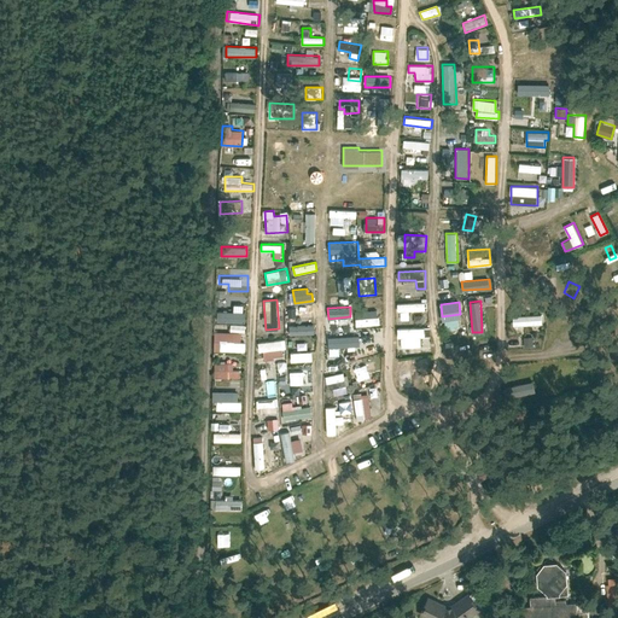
[(356,326),(378,325),(378,310),(355,312),(356,326)]
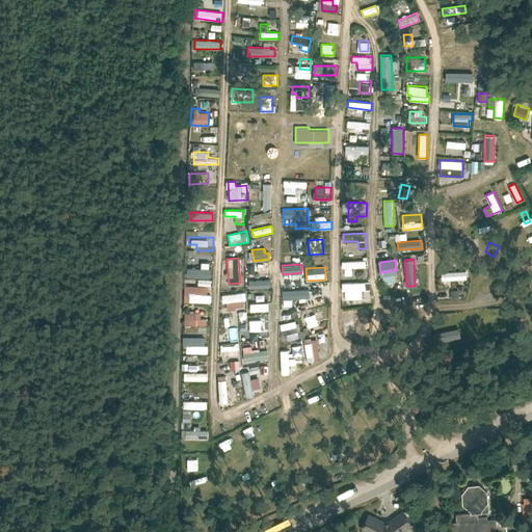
[(211,277),(211,268),(186,268),(186,277),(211,277)]
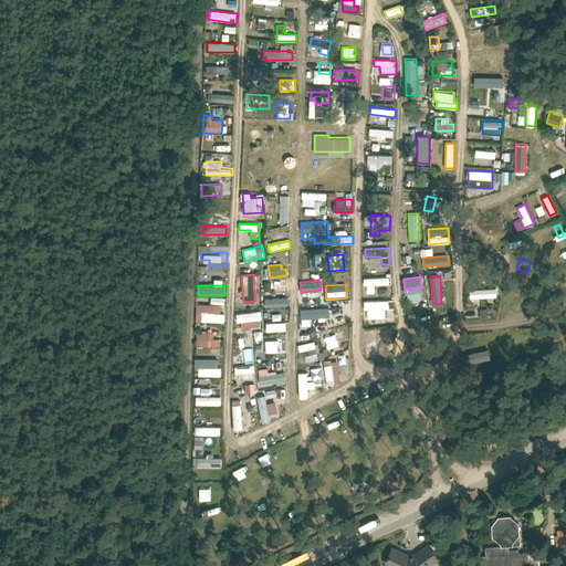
[(498,296),(496,287),(469,289),(470,297),(498,296)]
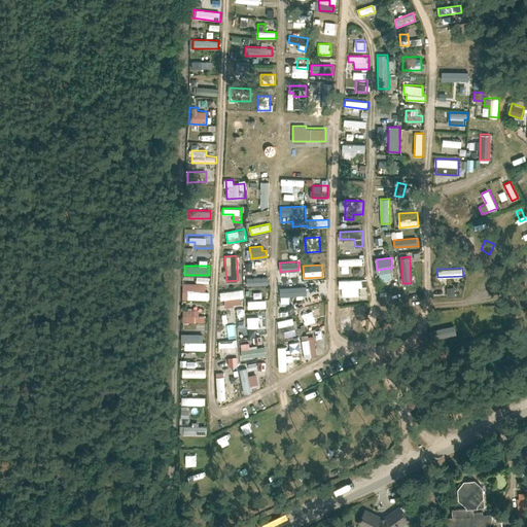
[(267,271),(247,272),(247,285),(268,283),(267,271)]
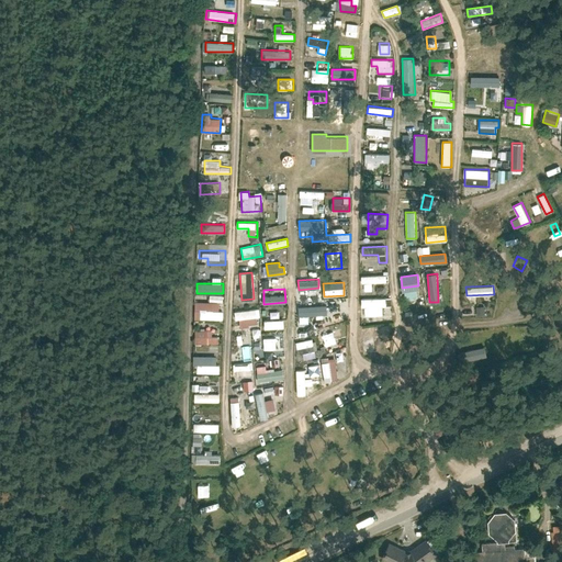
[(417,291),(405,293),(407,302),(419,300),(417,291)]
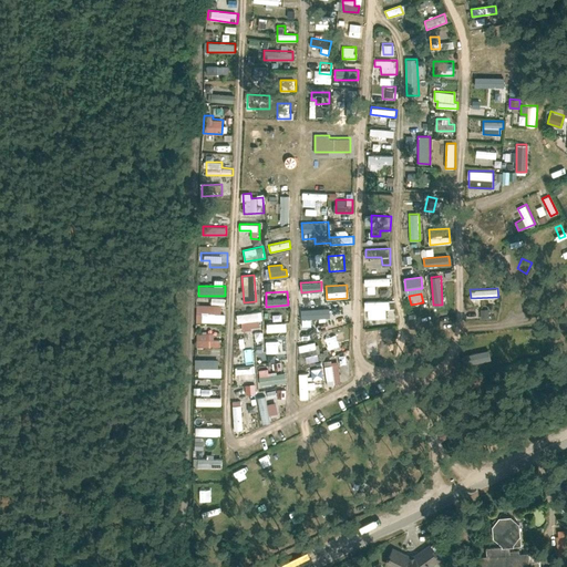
[(389,309),(389,300),(364,300),(364,309),(389,309)]
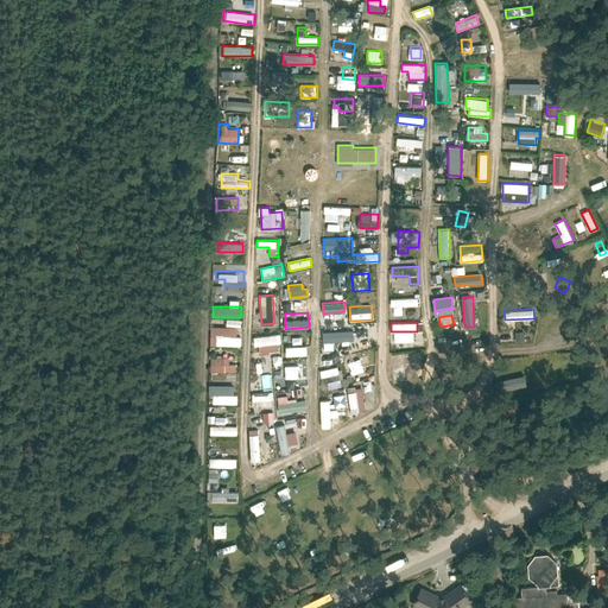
[(242,337),(236,336),(238,327),(211,327),(210,346),(242,346),(242,337)]
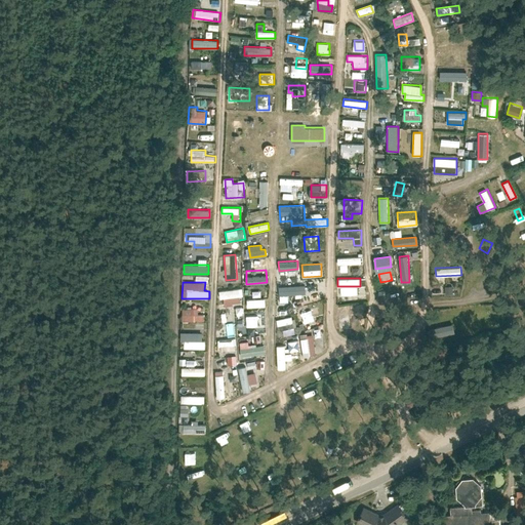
[(305,284),(279,286),(279,301),(289,300),(288,294),(306,294),(305,284)]
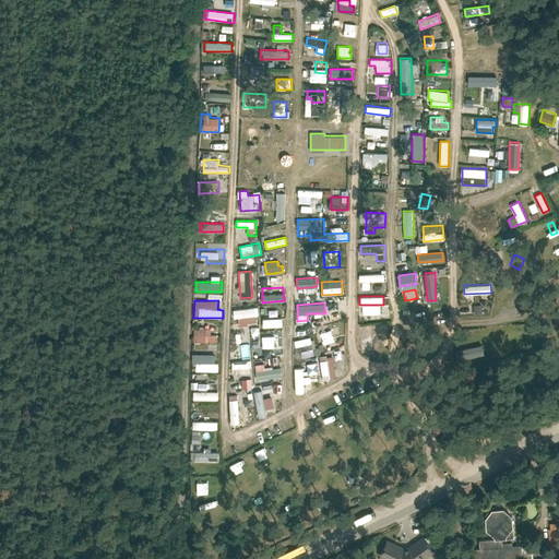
[(258,308),(234,308),(234,318),(238,317),(239,324),(256,324),(256,316),(259,314),(258,308)]
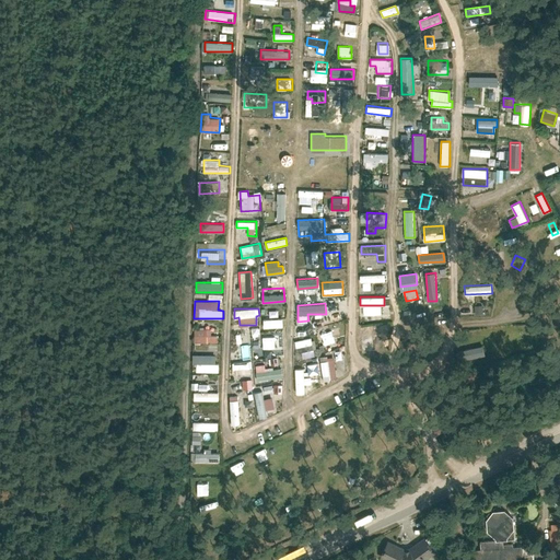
[(283,326),(283,318),(264,319),(264,327),(283,326)]
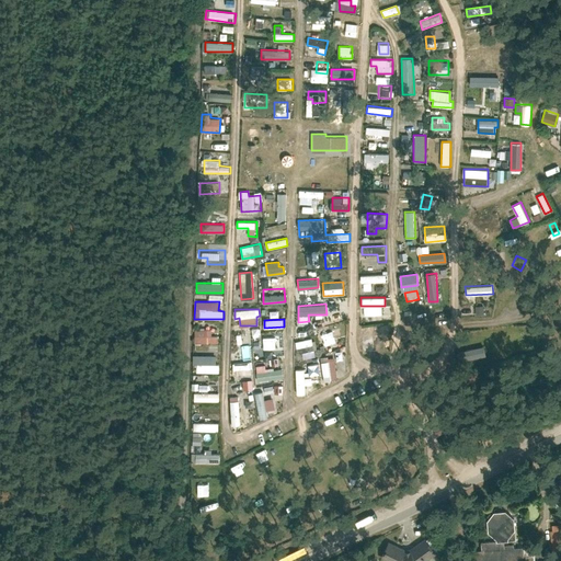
[(365,325),(366,345),(379,344),(378,324),(365,325)]
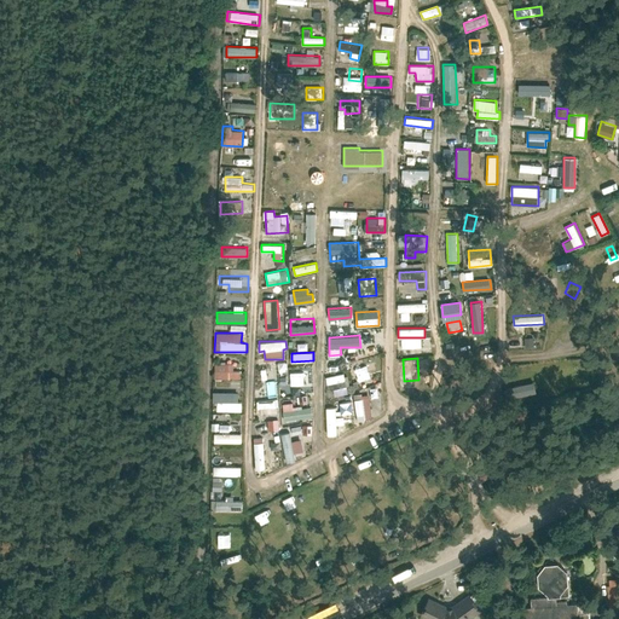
[(372,380),(370,372),(377,371),(375,363),(368,365),(366,360),(353,363),(357,382),(372,380)]
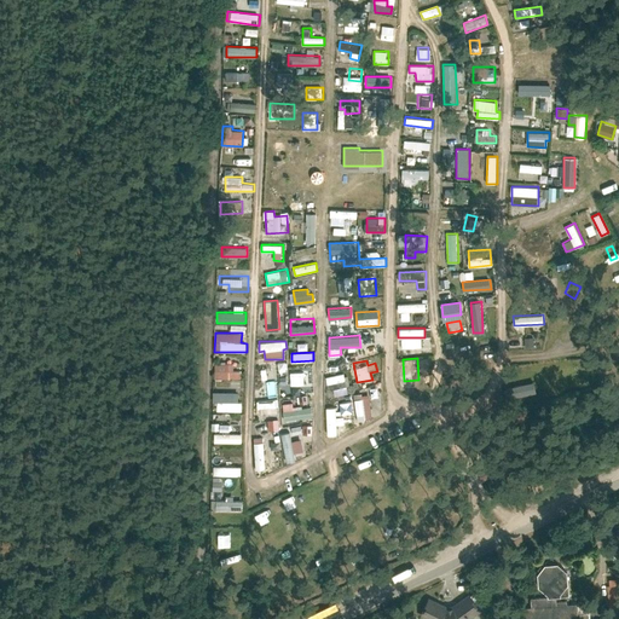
[(241,379),(241,370),(235,370),(235,363),(214,364),(215,380),(241,379)]
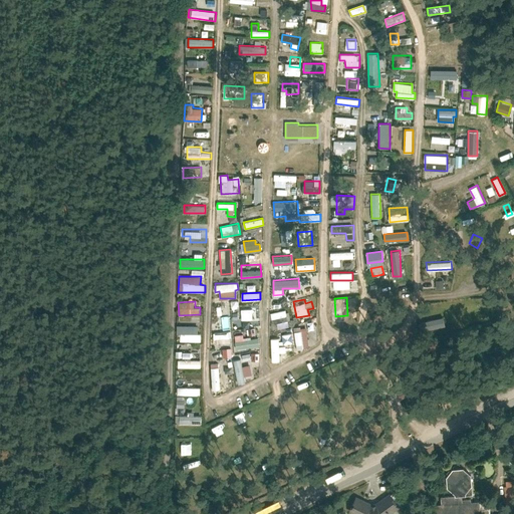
[(276,320),(277,328),(288,327),(286,310),(270,312),(271,321),(276,320)]
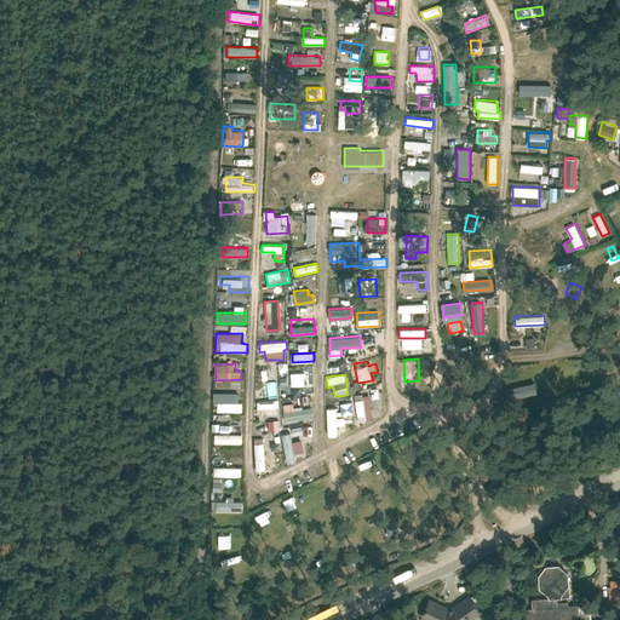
[(290,382),(282,382),(283,390),(310,389),(310,379),(300,379),(300,375),(290,377),(290,382)]
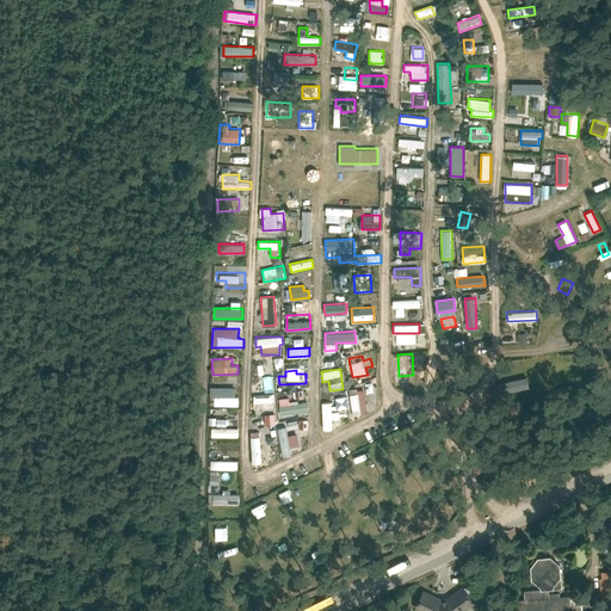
[(235,396),(235,387),(210,387),(210,395),(215,395),(215,405),(239,406),(240,396),(235,396)]
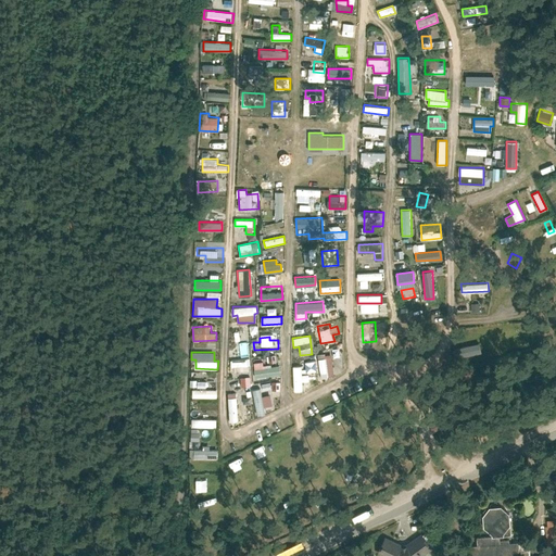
[(270,364),(277,362),(275,354),(268,356),(270,364)]
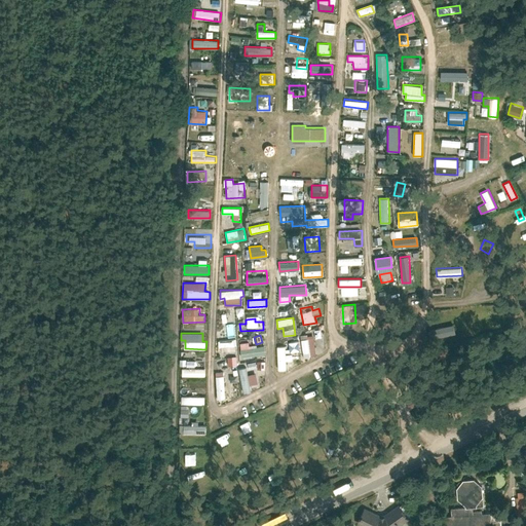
[(301,335),(302,358),(315,357),(314,335),(301,335)]
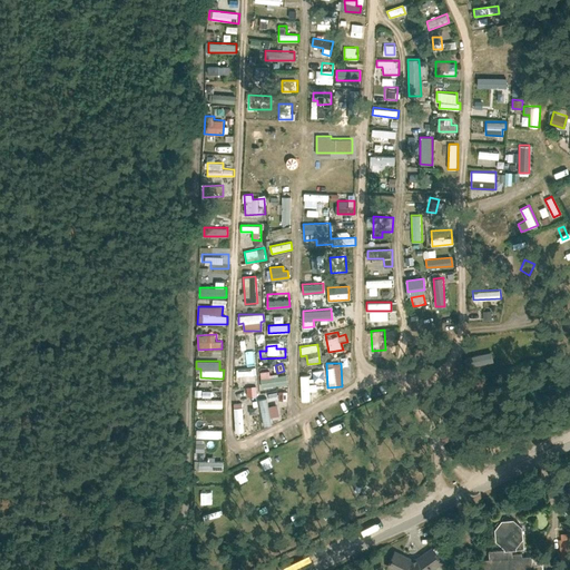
[(287,385),(287,375),(269,375),(269,370),(261,371),(262,386),(287,385)]
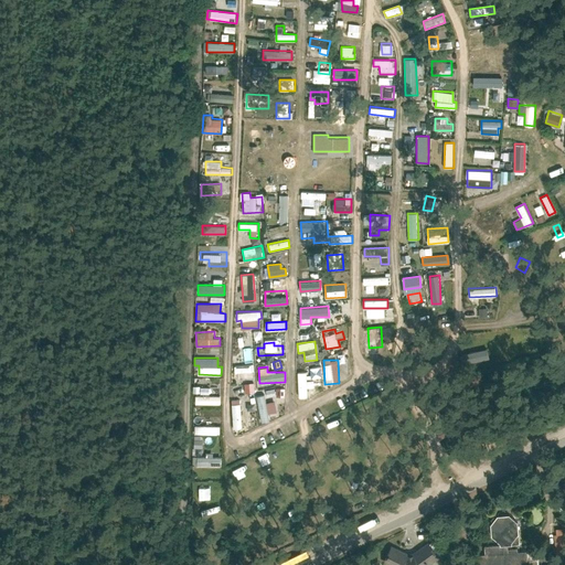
[(322,377),(321,366),(310,368),(311,379),(322,377)]
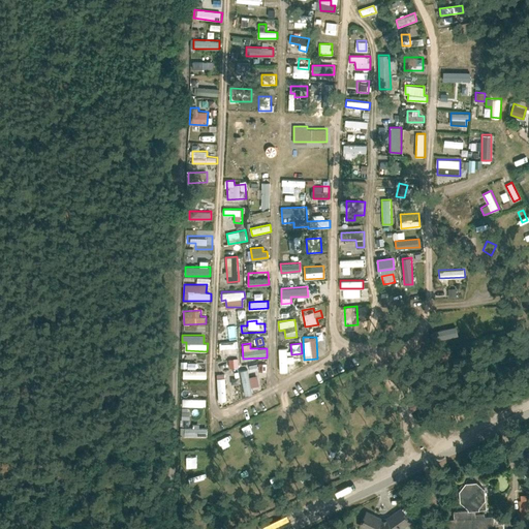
[(288,370),(287,350),(280,351),(281,370),(288,370)]
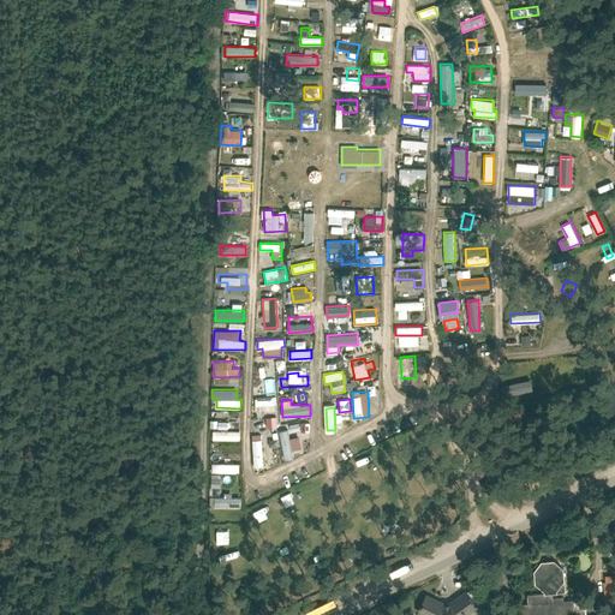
[(267,417),(267,428),(278,428),(278,416),(267,417)]
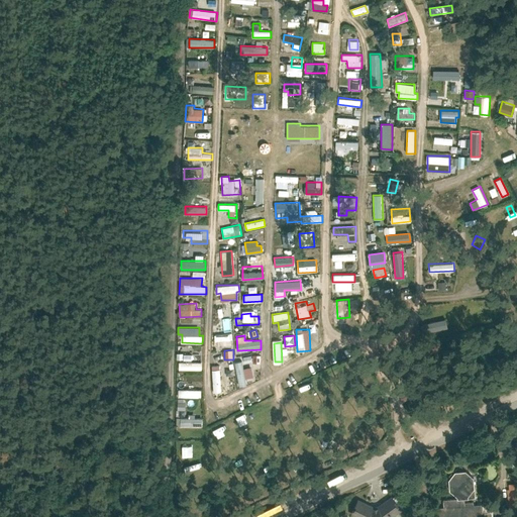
[(252,354),(252,363),(262,364),(262,354),(252,354)]
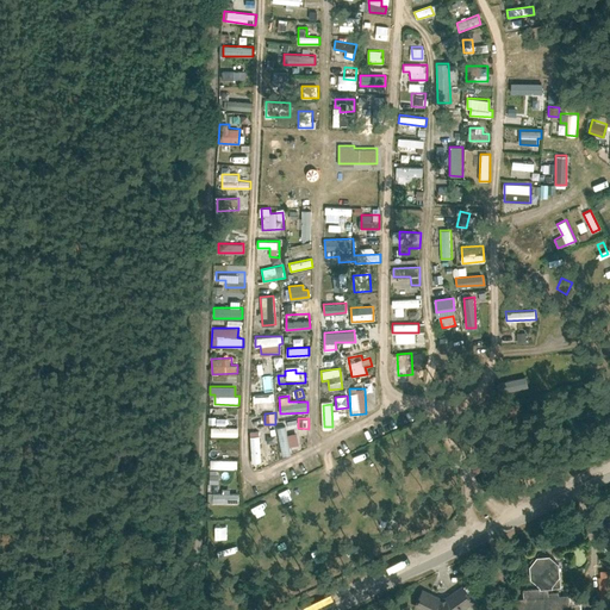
[(298,433),(287,434),(287,425),(279,427),(280,455),(291,455),(290,446),(298,444),(298,433)]
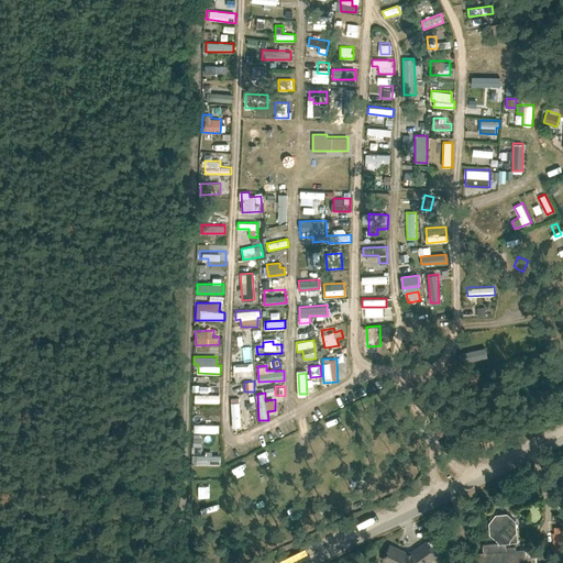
[(242,427),(240,397),(230,398),(232,427),(242,427)]
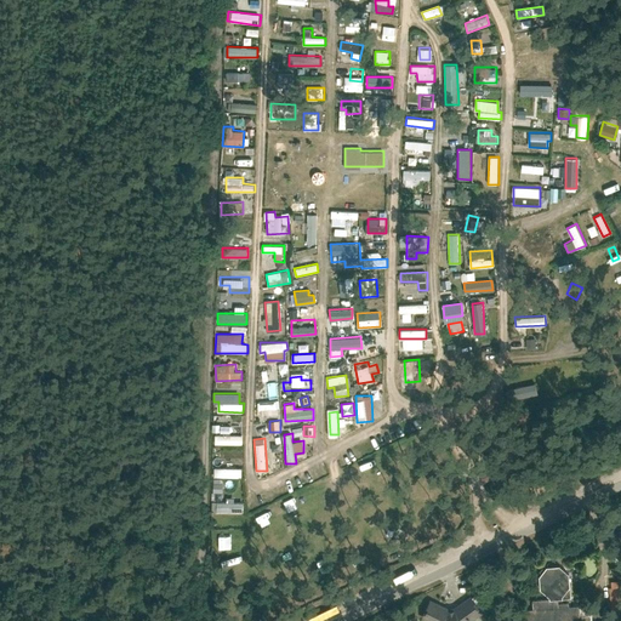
[(214,467),(214,477),(241,477),(241,467),(214,467)]
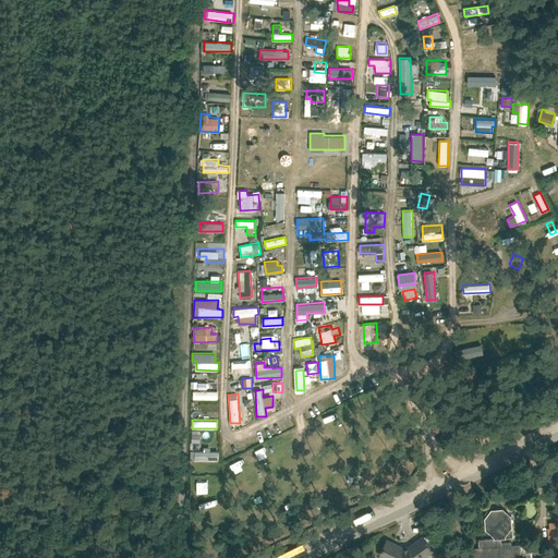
[(192,449),(199,450),(201,435),(193,434),(192,449)]
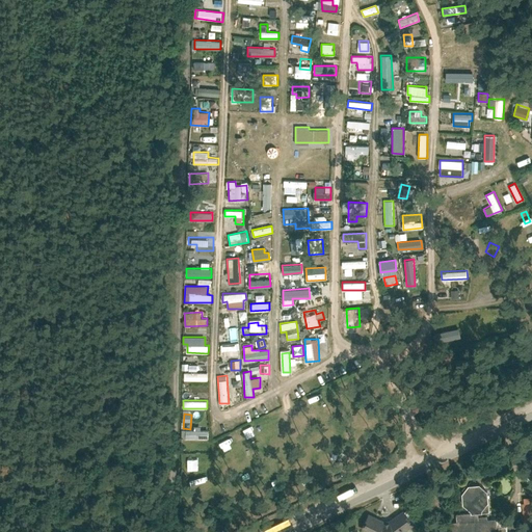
[(200,430),(201,426),(194,426),(194,430),(186,430),(186,437),(208,437),(208,430),(200,430)]
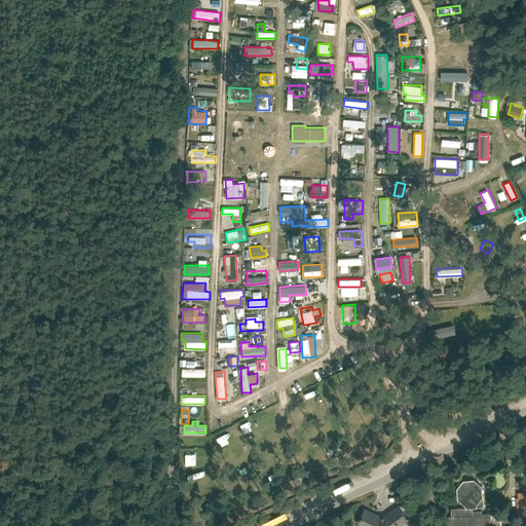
[(465,477),(459,484),(460,495),(468,504),(479,504),(486,495),(485,484),(478,476),(465,477)]
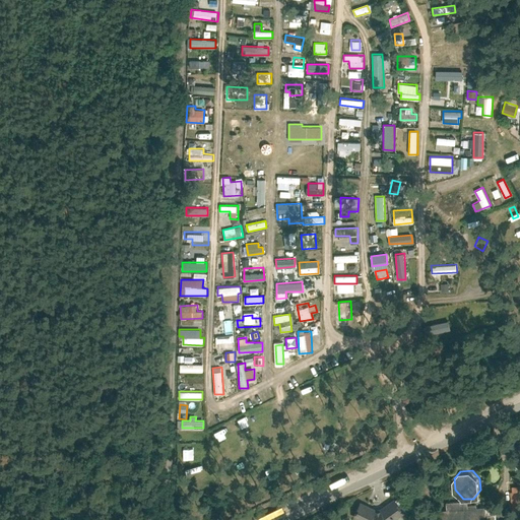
[(513,511),(519,510),(519,484),(511,485),(513,511)]
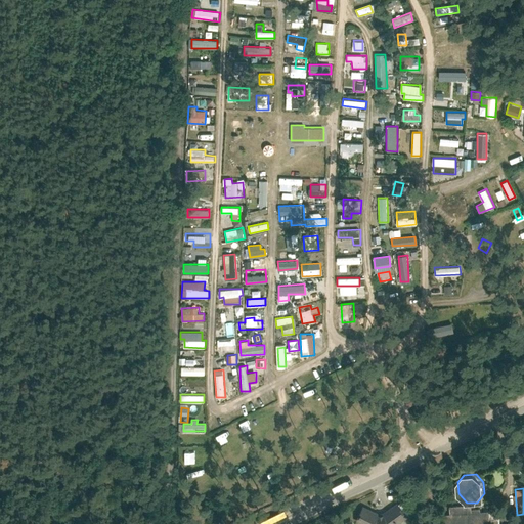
[(383,513),(366,504),(358,520),(367,523),(397,523),(411,515),(401,501),(386,512),(383,513)]
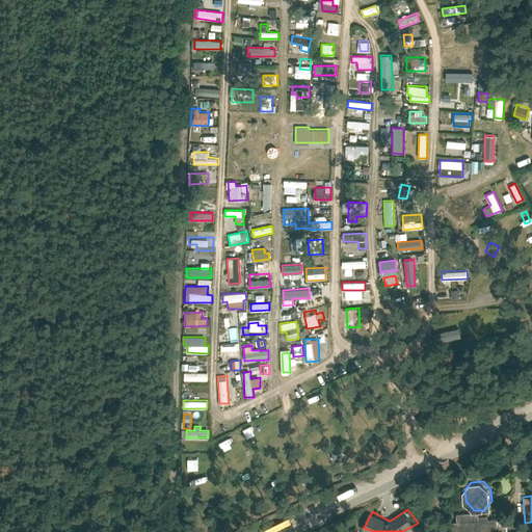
[(452,520),(452,531),(508,531),(508,515),(490,516),(490,513),(481,514),(481,511),(459,512),(459,519),(452,520)]
